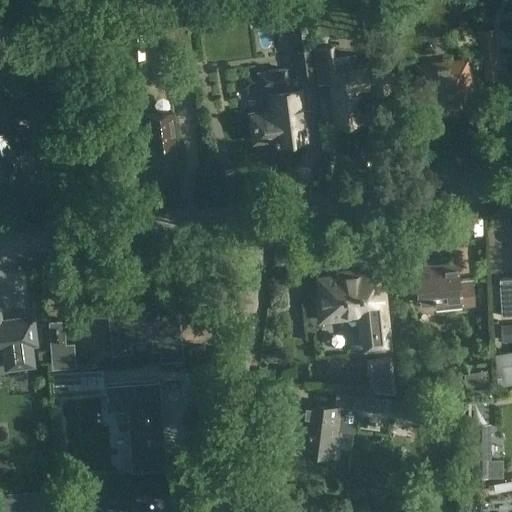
[(306,23),(292,25),(293,36),(308,34),(306,23)]
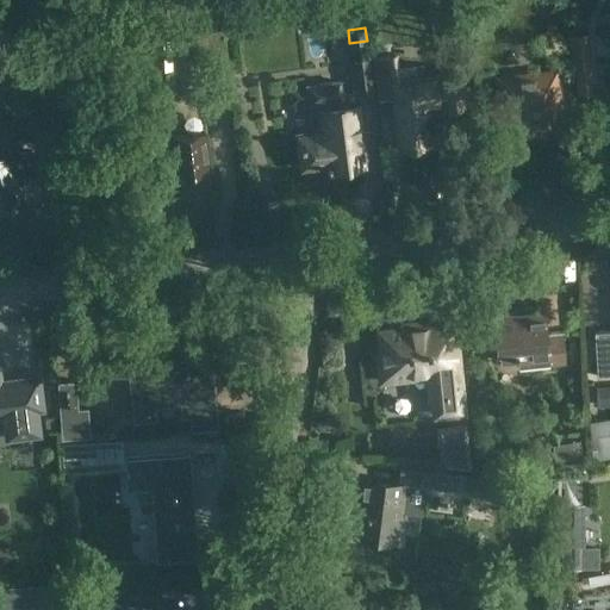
[(591,32),(583,33),(568,35),(572,67),(593,63),(596,63),(591,32)]
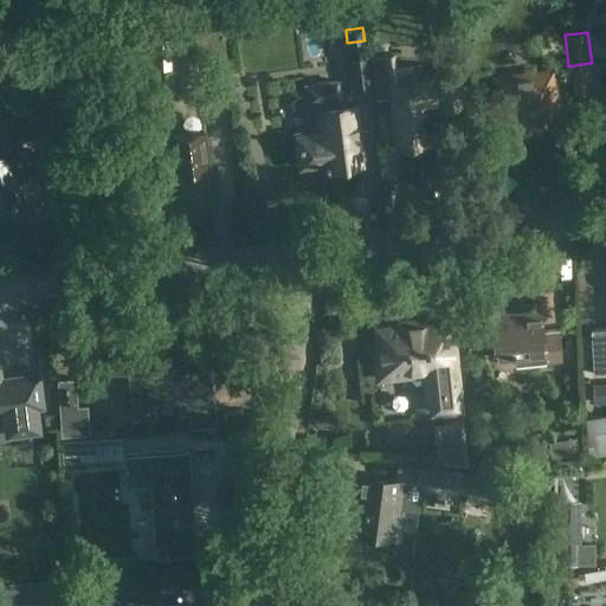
[(368,55),(352,57),(358,92),(374,89),(368,55)]
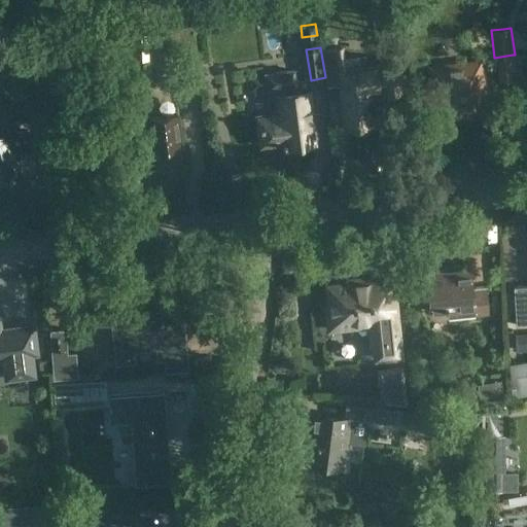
[(516,79),(513,55),(494,58),(498,82),(516,79)]
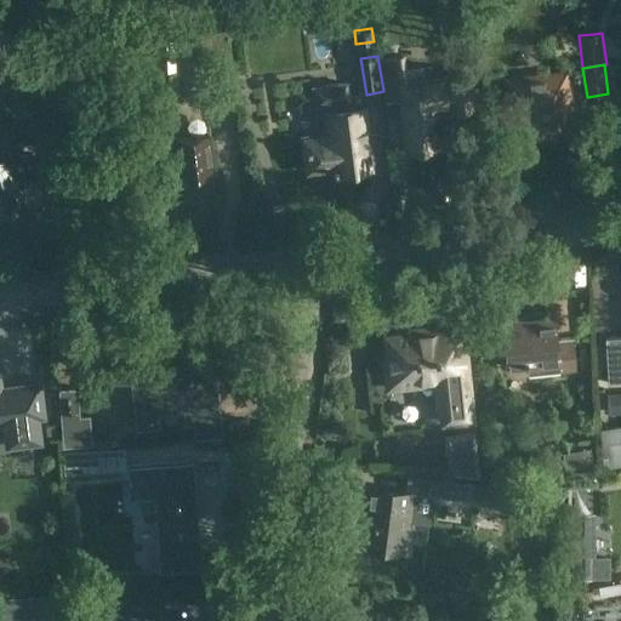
[(177,70),(163,70),(164,126),(178,126),(177,70)]
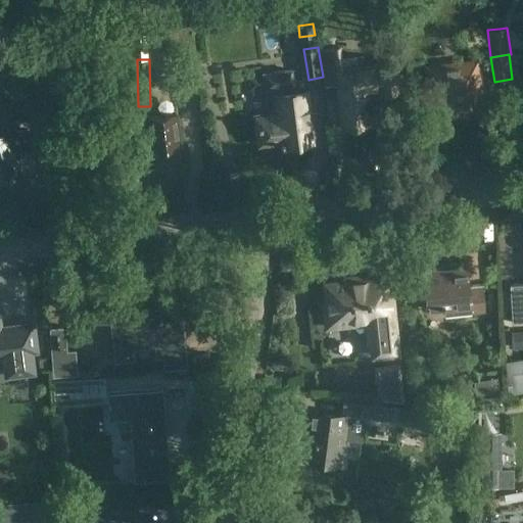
[(477,60),(428,66),(434,119),(479,113),(477,93),(481,92),(477,60)]
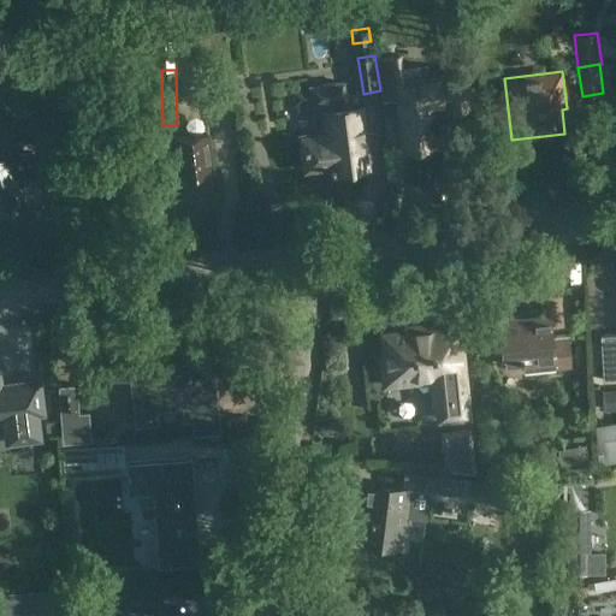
[(446,77),(403,82),(398,83),(400,99),(406,147),(431,144),(426,105),(449,101),(450,107),(469,105),(466,72),(446,75),(446,77)]
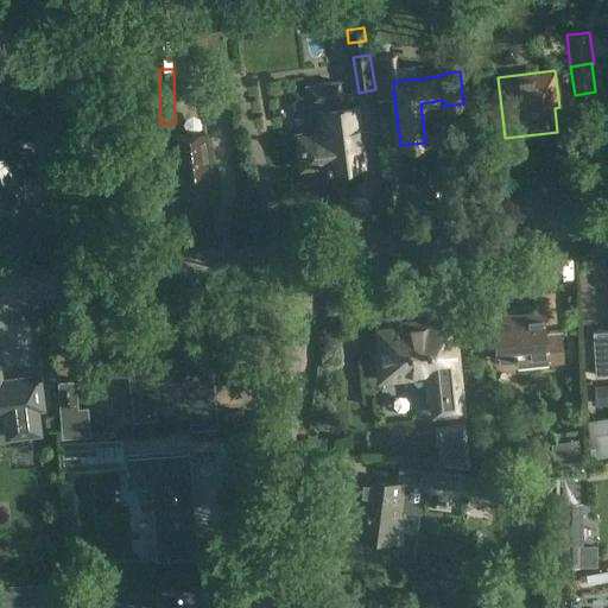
[(325,134),(299,138),(303,166),(324,164),(325,170),(337,168),(337,172),(344,171),(352,170),(356,170),(355,165),(365,164),(362,140),(358,105),(356,105),(340,107),(339,100),(343,100),(342,92),(341,80),(318,82),(321,102),(322,102),(322,105),(323,109),(323,112),(314,113),(316,132),(325,131),(325,134)]
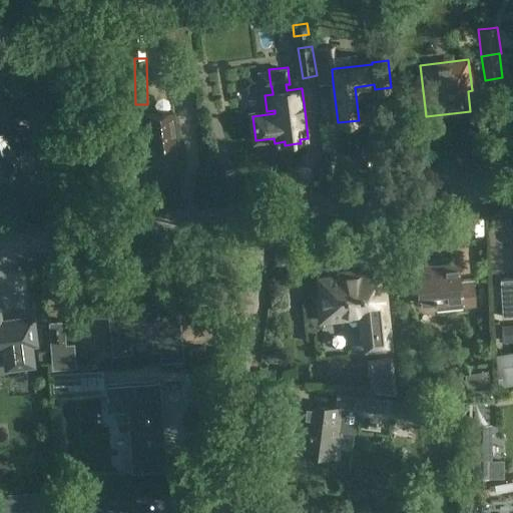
[(144,114),(149,145),(177,141),(173,110),(144,114)]
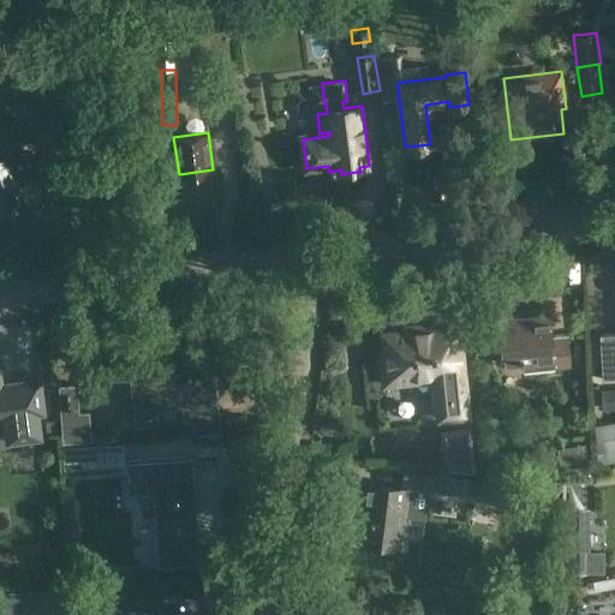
[(0,209),(28,206),(23,177),(37,175),(33,151),(0,156),(0,209)]
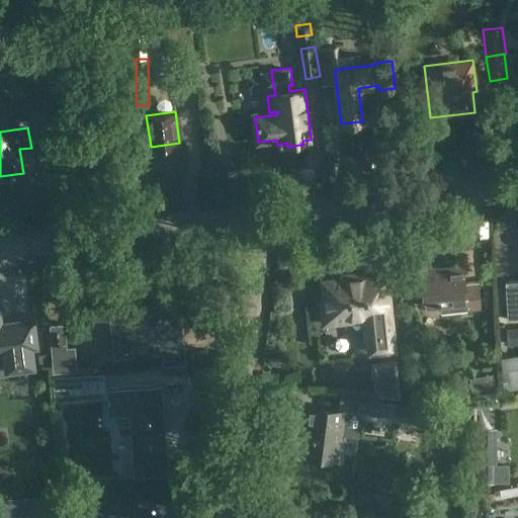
[(439,303),(440,313),(482,309),(480,281),(465,282),(464,269),(437,272),(437,267),(419,269),(422,304),(439,303)]
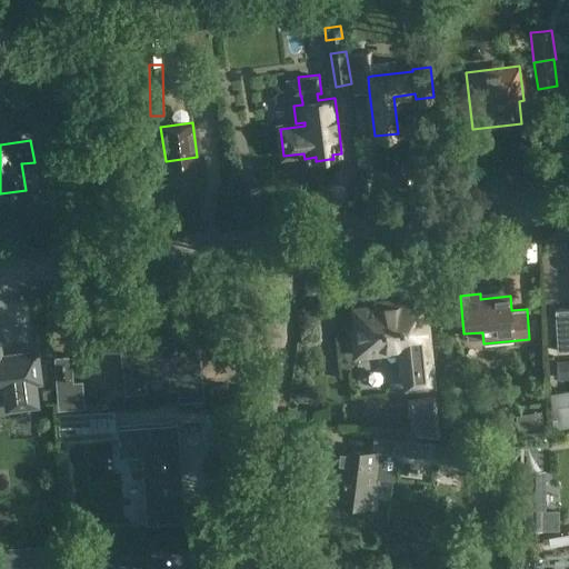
[(408,385),(430,382),(422,302),(401,305),(401,301),(376,305),(377,308),(356,310),(358,330),(352,331),(356,356),(381,352),(381,348),(403,346),(408,385)]
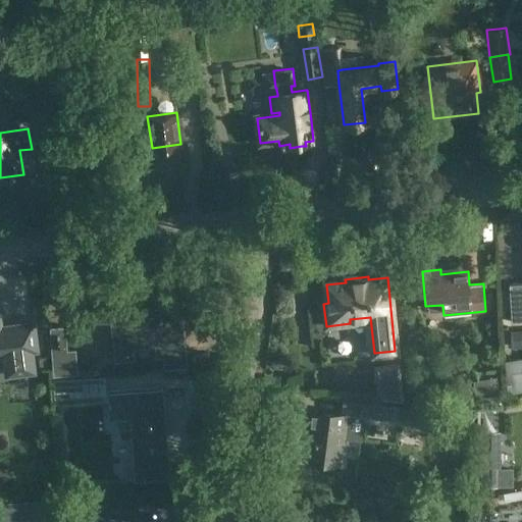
[(521,282),(509,284),(511,322),(521,321),(521,282)]
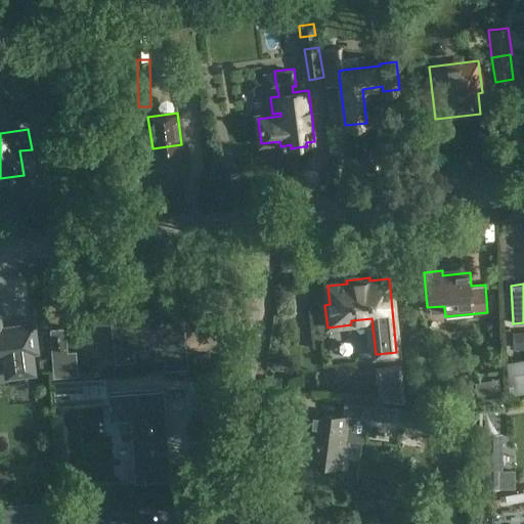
[(179,301),(108,310),(110,323),(115,363),(135,361),(134,354),(135,354),(135,350),(155,347),(157,358),(162,357),(164,372),(188,369),(186,354),(184,343),(179,301)]
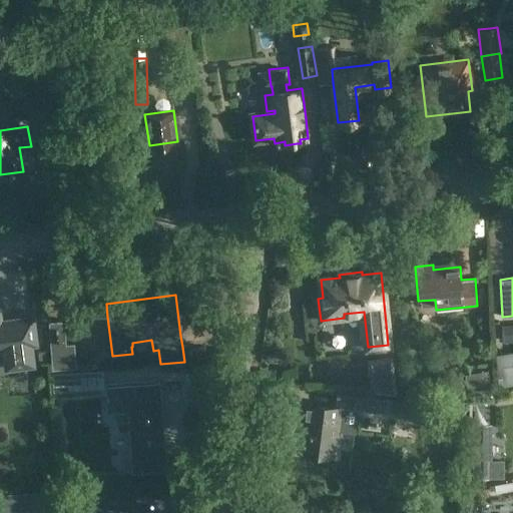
[(106,304),(93,305),(94,318),(107,317),(106,304)]
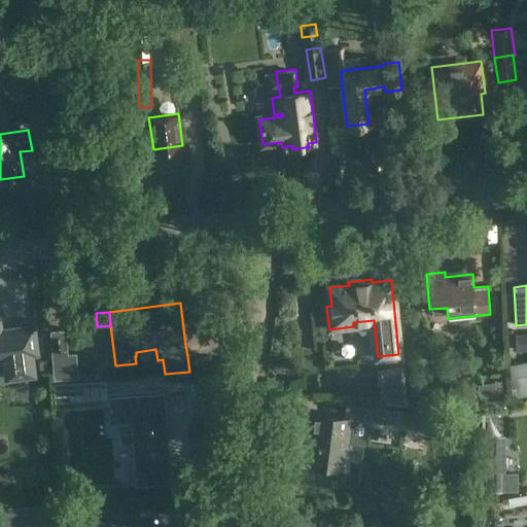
[(0,356),(1,356),(9,355),(10,364),(14,363),(14,364),(19,364),(19,363),(31,361),(32,372),(33,372),(31,355),(37,354),(33,326),(0,330),(0,329),(0,356)]
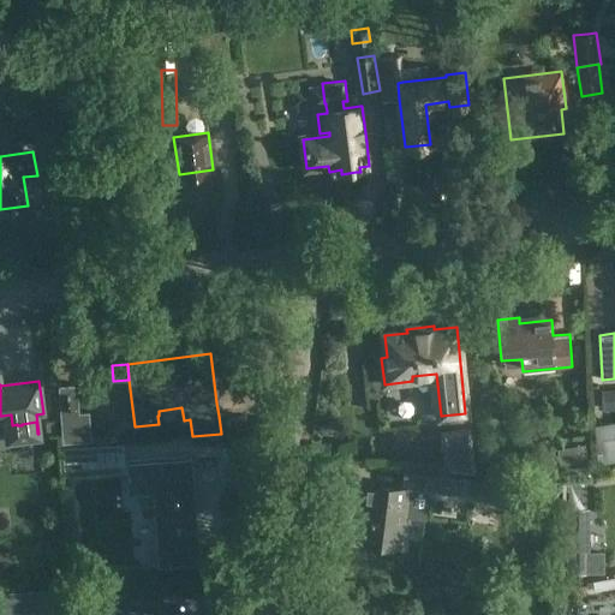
[(77,383),(58,384),(63,442),(90,440),(90,436),(90,429),(89,411),(78,411),(77,383)]
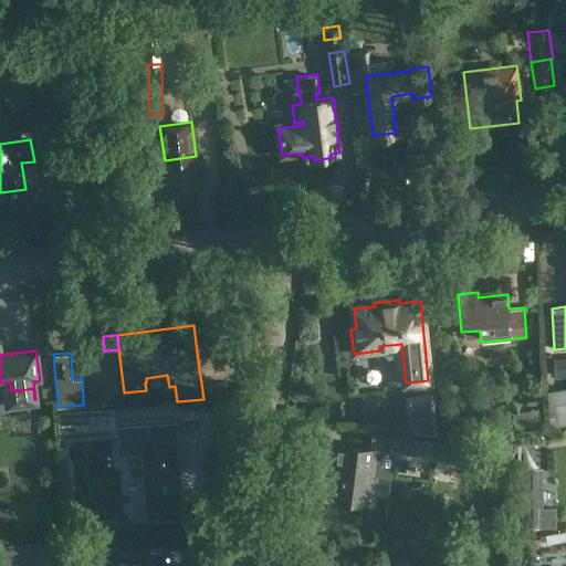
[(565,358),(554,359),(555,377),(565,376),(565,358)]
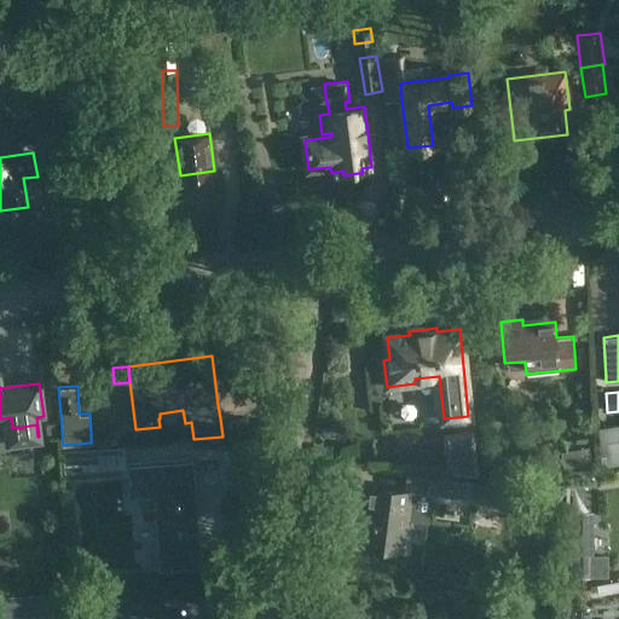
[(476,481),(474,437),(449,440),(451,476),(476,481)]
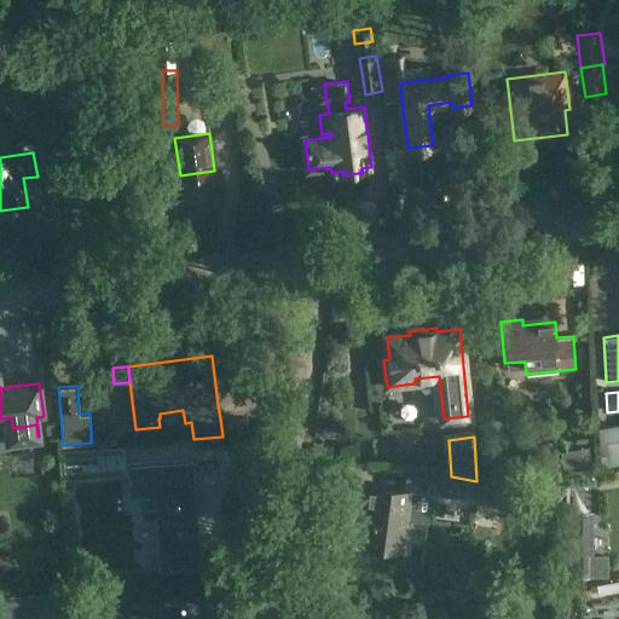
[(589,446),(561,452),(563,468),(591,463),(589,446)]
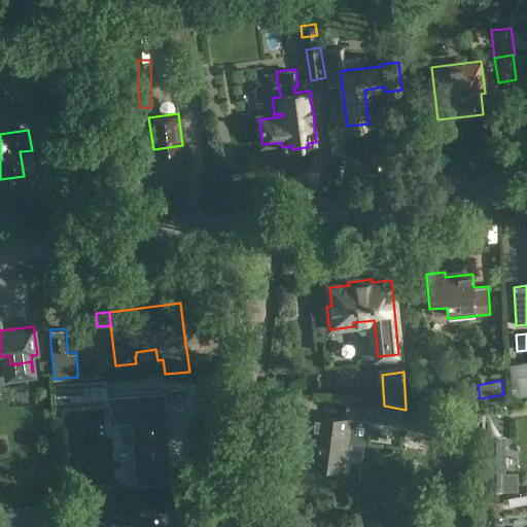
[(80,407),(78,381),(53,382),(55,408),(80,407)]
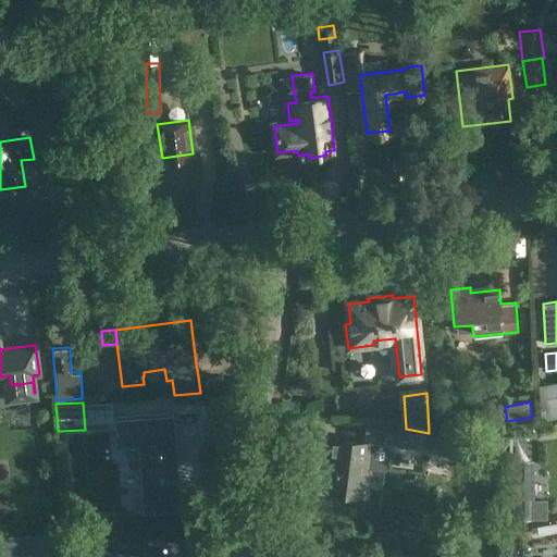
[(541,410),(543,419),(556,417),(556,412),(556,407),(541,410)]
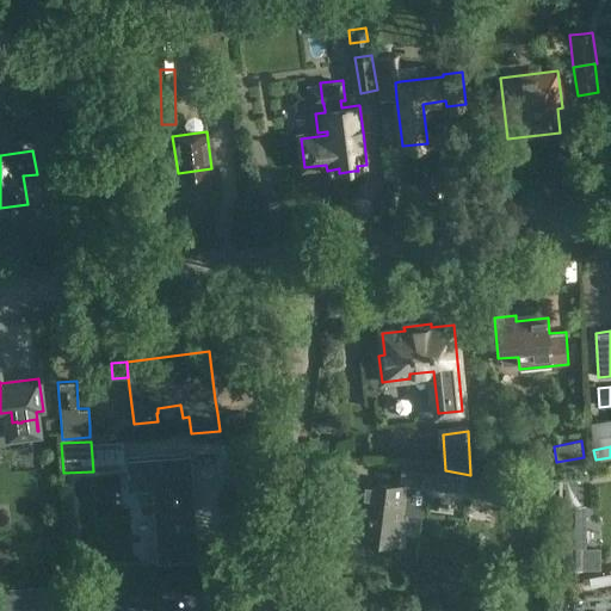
[(186,455),(124,460),(125,469),(127,492),(152,489),(155,538),(156,563),(199,560),(197,535),(193,489),(189,489),(186,455)]
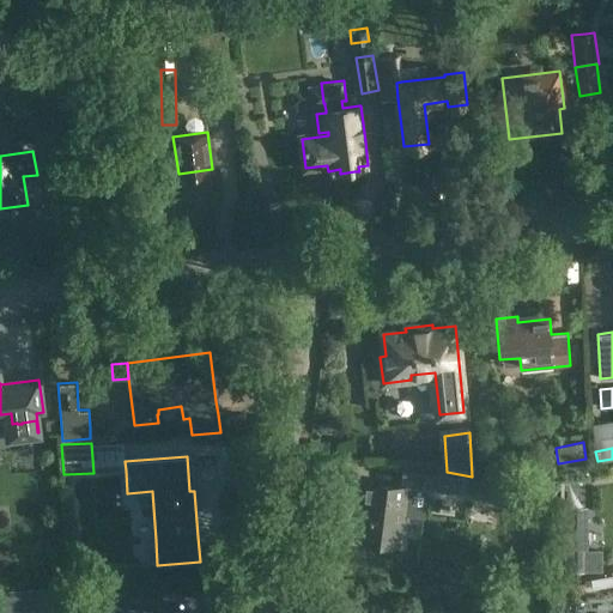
[(429,472),(426,489),(465,493),(467,477),(429,472)]
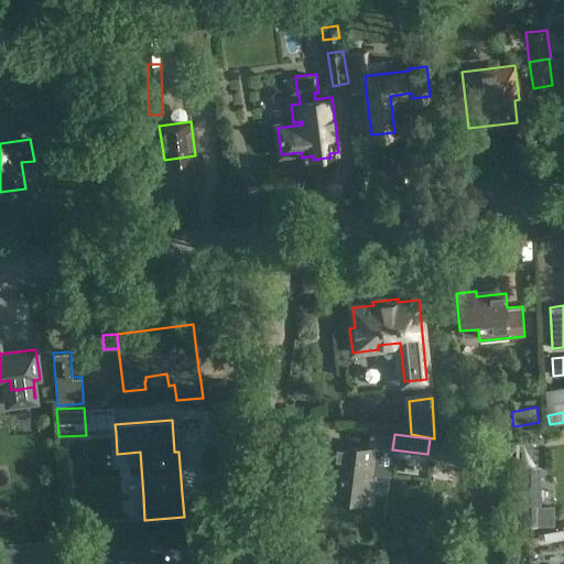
[(427,454),(427,455),(441,457),(443,441),(430,438),(427,454)]
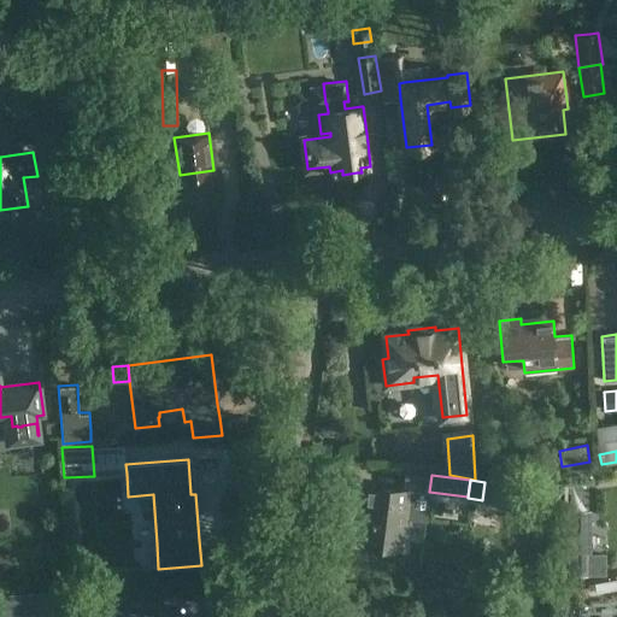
[(358,542),(403,548),(411,489),(365,483),(358,542)]
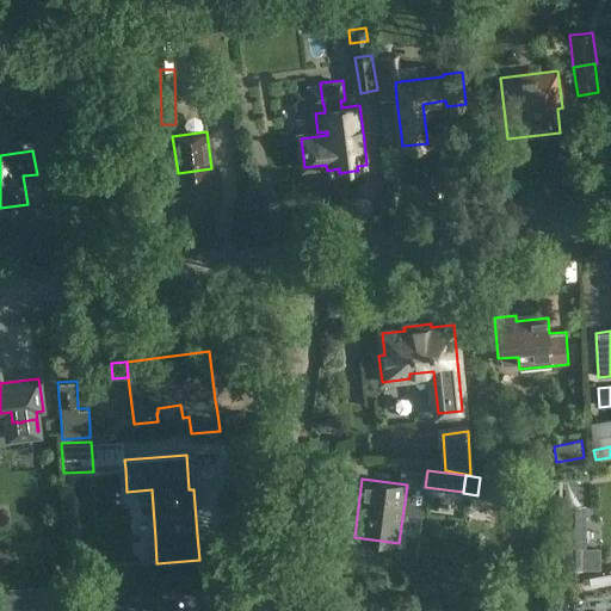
[(585,519),(562,519),(563,571),(600,569),(600,548),(586,548),(585,519)]
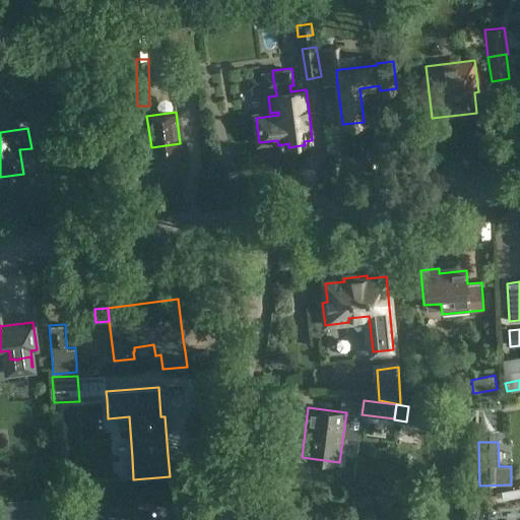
[(38,516),(37,499),(11,501),(13,517),(38,516)]
